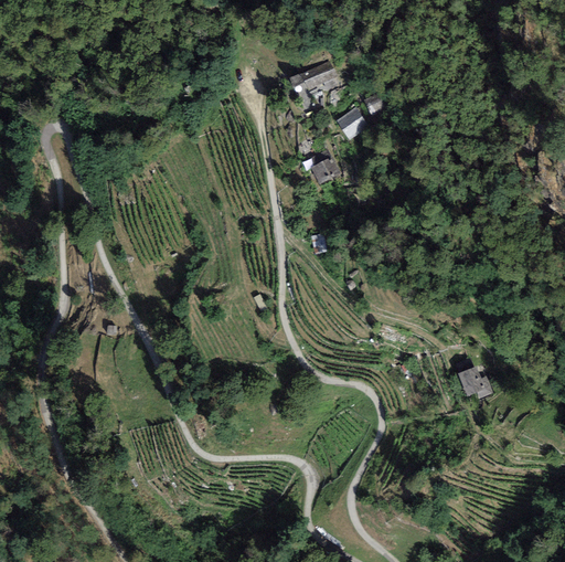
[(337,75),(329,59),(289,77),(294,86),(305,81),(308,89),(337,75)]
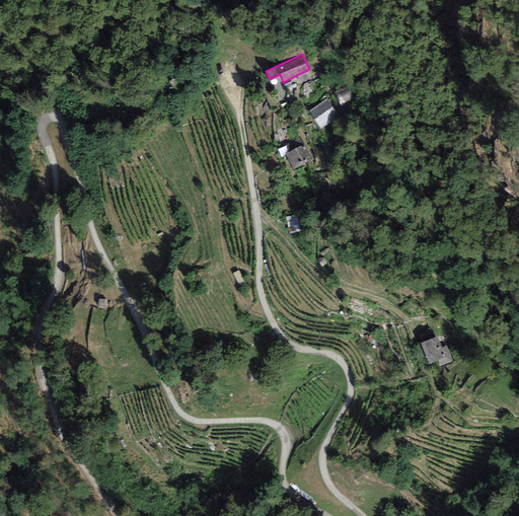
[(335,92),(341,103),(353,96),(347,85),(335,92)]
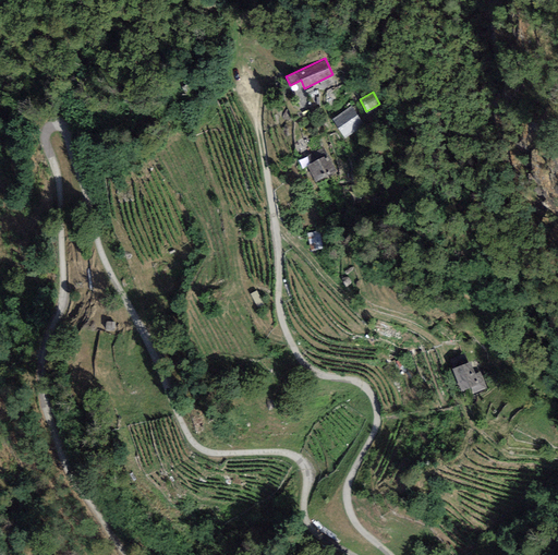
[(352,106),(332,119),(344,136),(364,123),(352,106)]
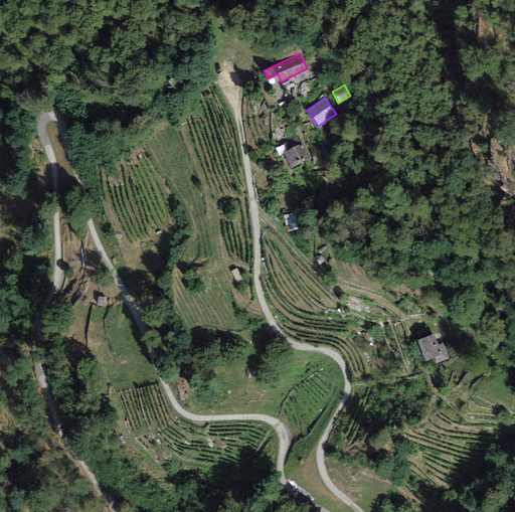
[(303,142),(284,152),(291,167),(311,157),(303,142)]
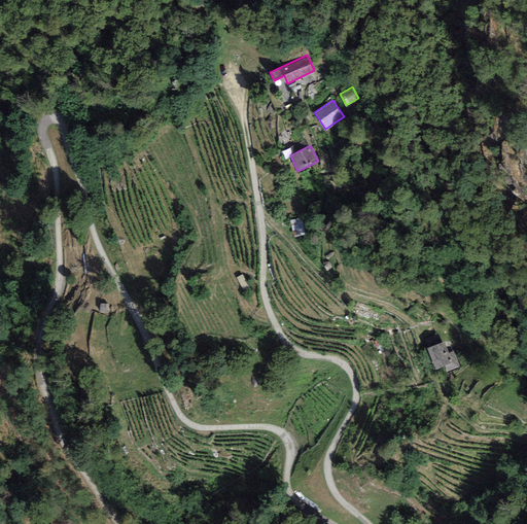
[(302,216),(291,219),(294,234),(305,232),(302,216)]
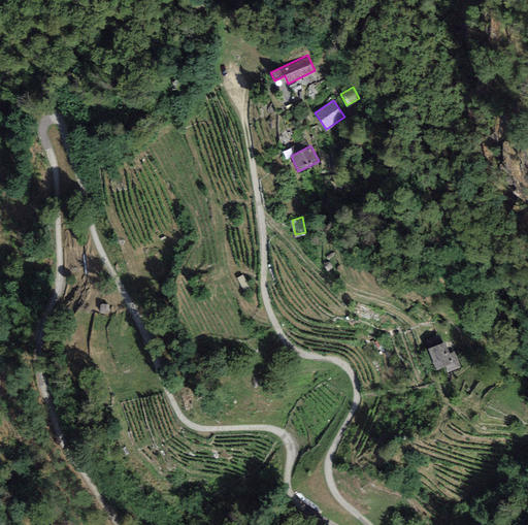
[(428,349),(444,341),(442,335),(426,342),(428,349)]
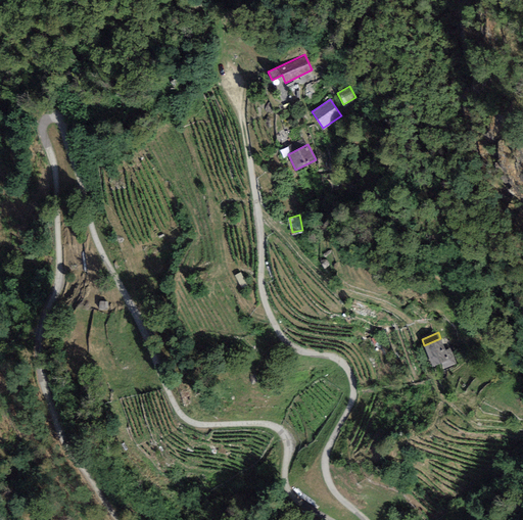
[(440,338),(424,345),(432,365),(448,359),(440,338)]
